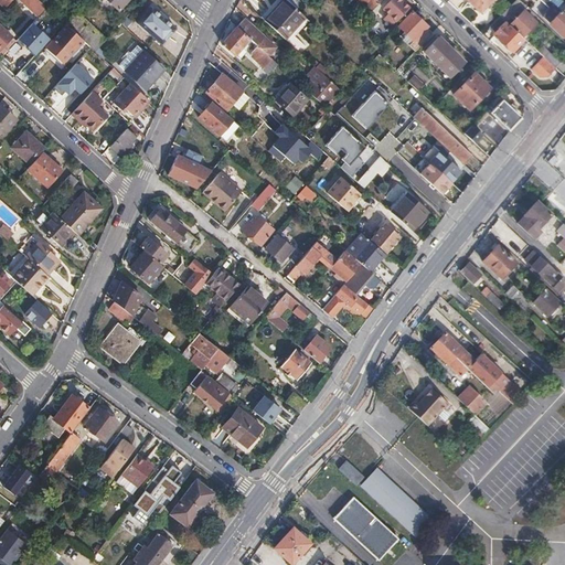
[(38,0),(25,0),(41,14),(46,8),(39,0),(38,0)]
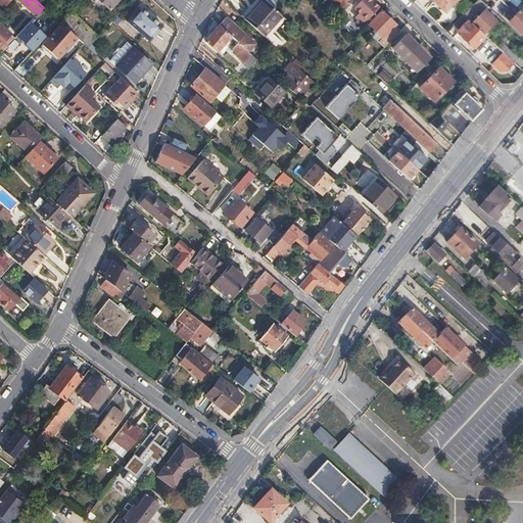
[(99,0),(110,9),(117,0),(99,0)]
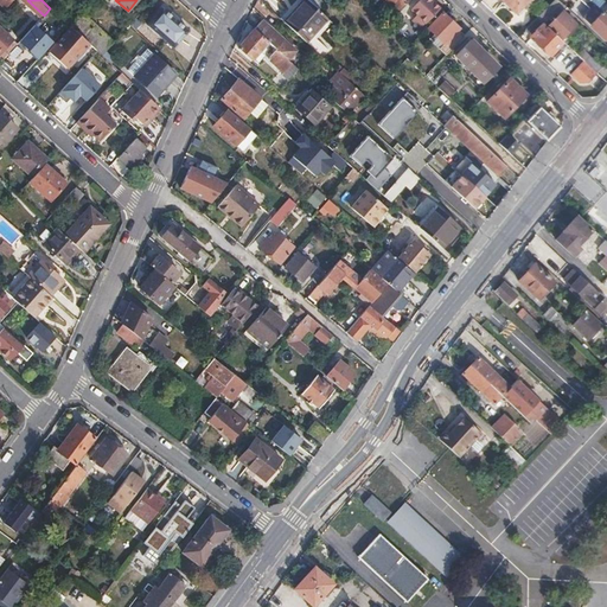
[(306,0),(302,0),(283,21),(306,43),(327,19),(318,10),(306,0)]
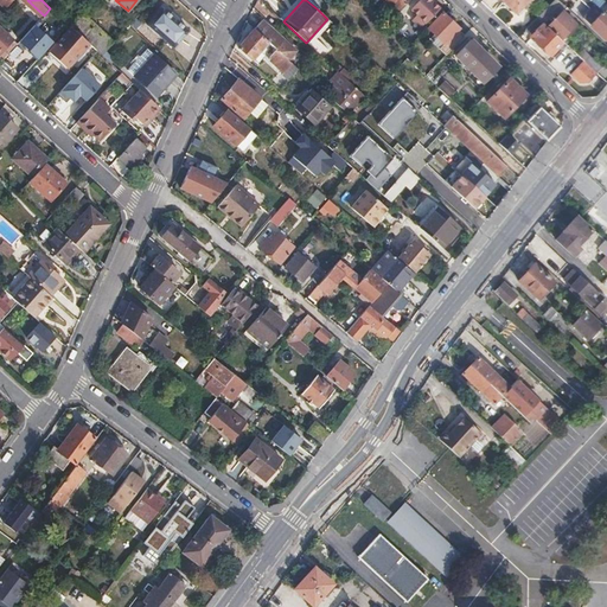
[(319,0),(306,0),(318,10),(324,4),(319,0)]
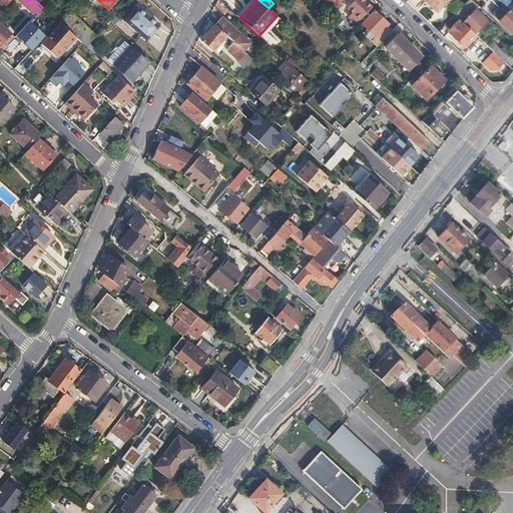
[(326,0),(335,9),(343,0),(326,0)]
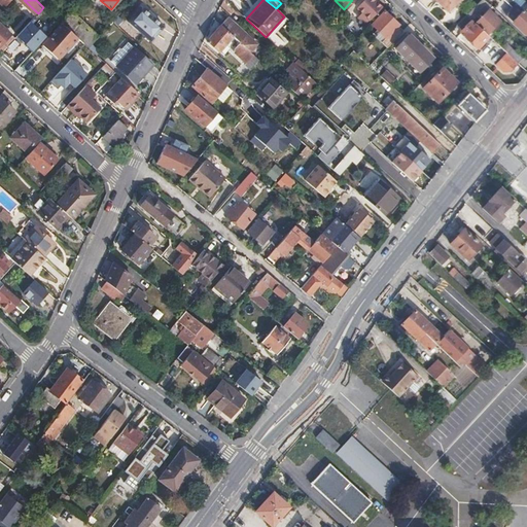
[(381,7),(373,0),(363,0),(356,8),(369,20),(381,7)]
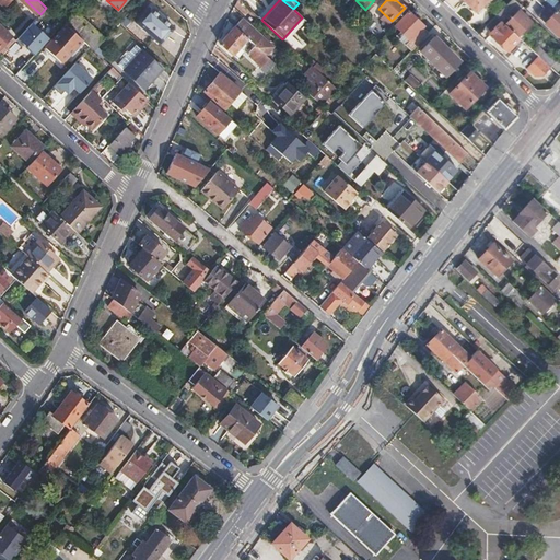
[(464,0),(477,12),(488,0),(464,0)]
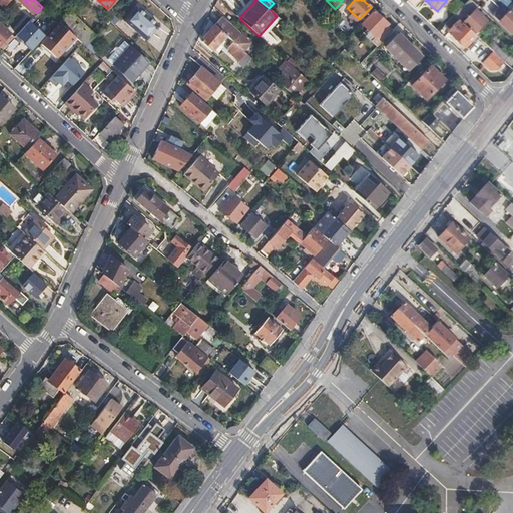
[(477,4),(472,0),(470,0),(455,15),(461,20),(477,4)]
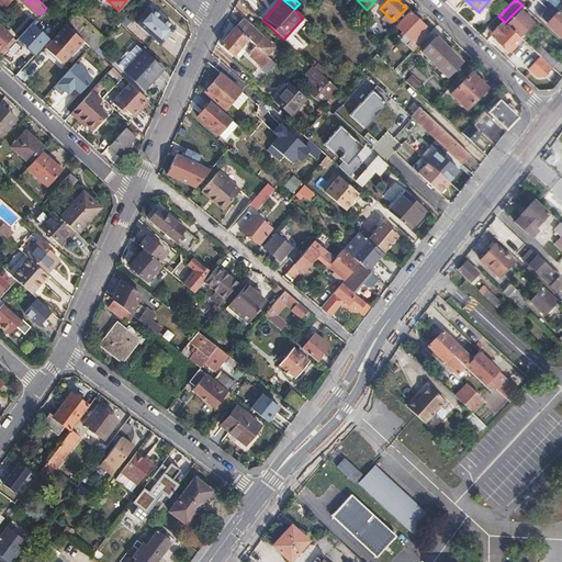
[(553,6),(547,0),(538,0),(549,10),(553,6)]
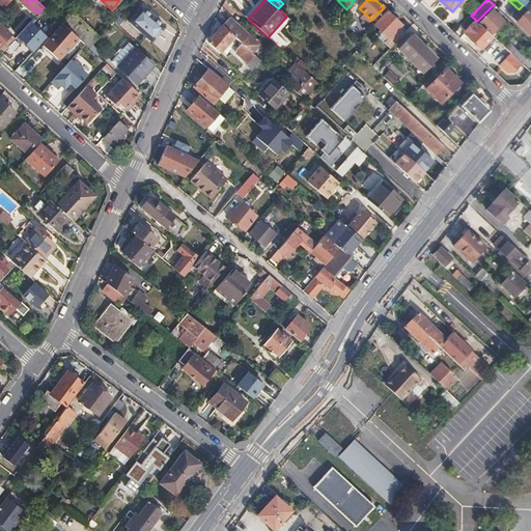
[(141,6),(129,21),(151,40),(164,26),(141,6)]
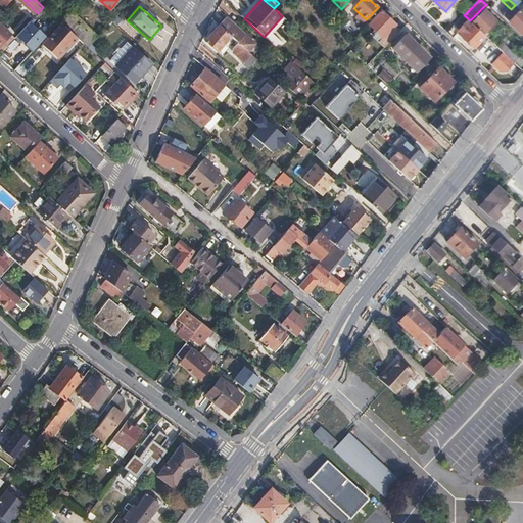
[(43,7),(38,13),(45,19),(50,13),(43,7)]
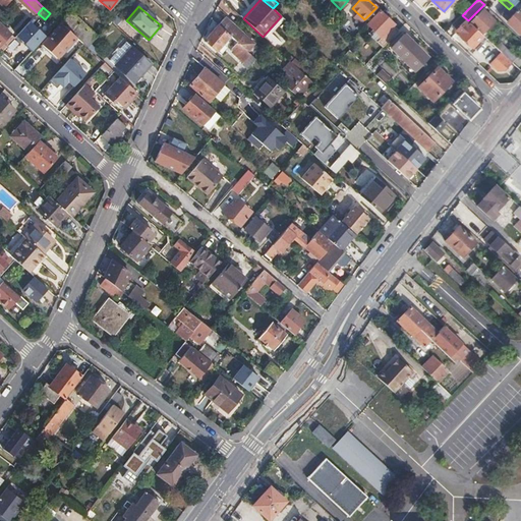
[(70,10),(59,22),(61,24),(76,38),(83,44),(88,48),(98,37),(70,10)]
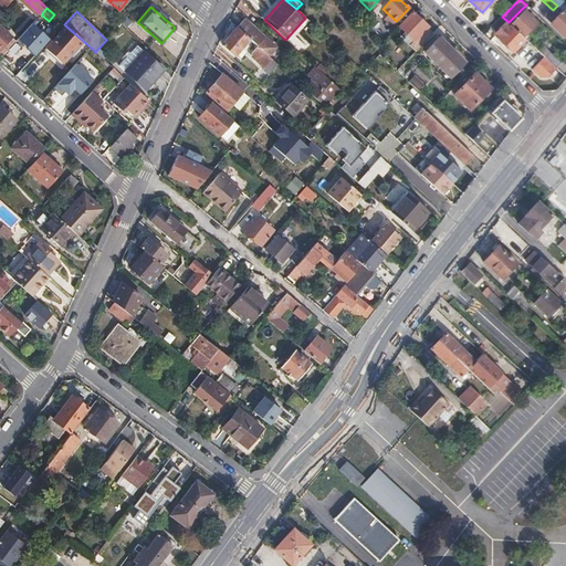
[(511,25),(523,37),(537,22),(525,11),(511,25)]
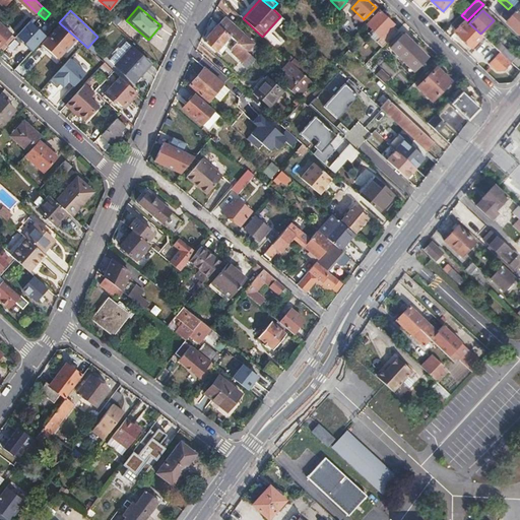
[(346,16),(341,11),(340,12),(331,21),(337,26),(346,16)]
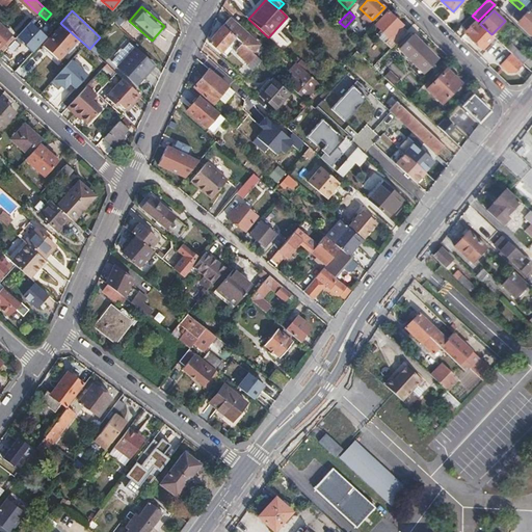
[(531,34),(531,14),(529,11),(519,22),(531,34)]
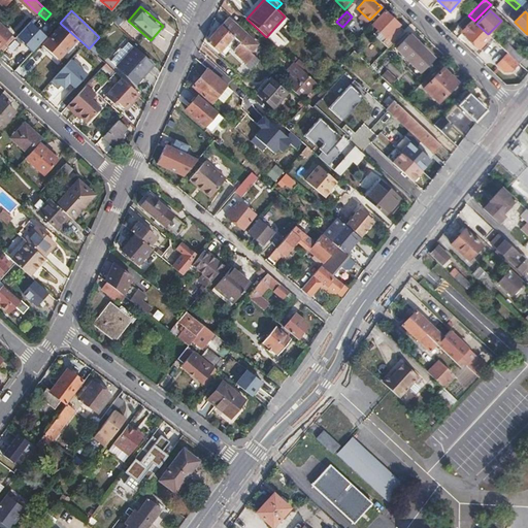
[(385,43),(389,46),(394,41),(403,31),(400,27),(386,12),(373,25),(389,39),(385,43)]
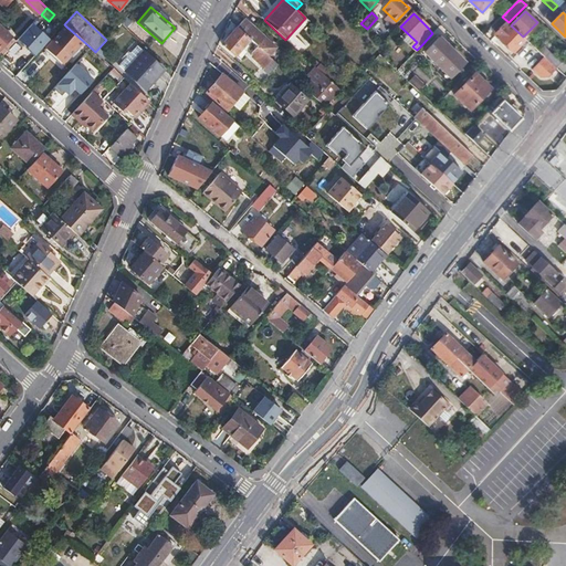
[(502,17),(501,16),(492,24),(499,30),(495,33),(513,50),(524,38),(523,37),(511,25),(509,22),(502,17)]
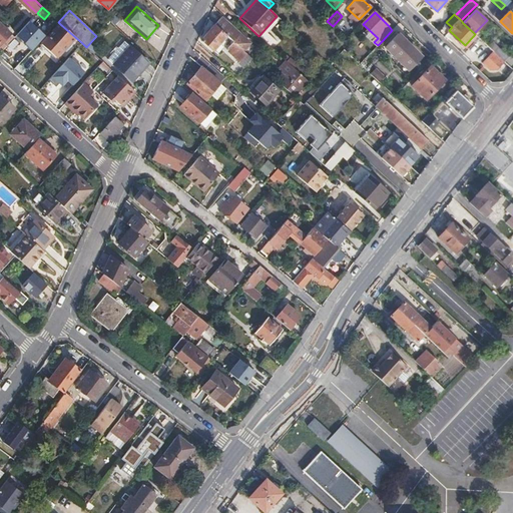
[(226,35),(233,42),(242,50),(249,43),(220,17),(214,24),(226,35)]
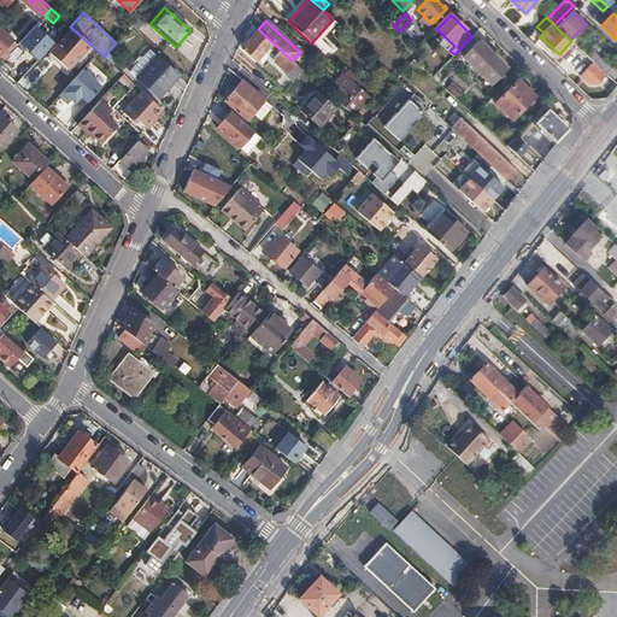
[(35,60),(53,41),(34,24),(17,42),(35,60)]
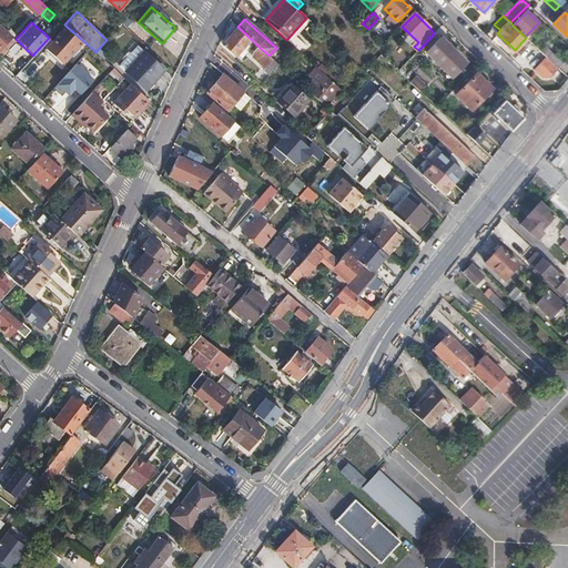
[(0,51),(12,38),(0,26),(0,51)]
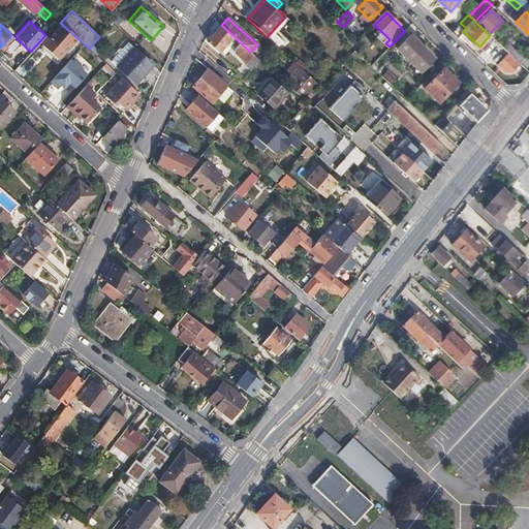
[(78,38),(62,25),(50,38),(65,52),(78,38)]
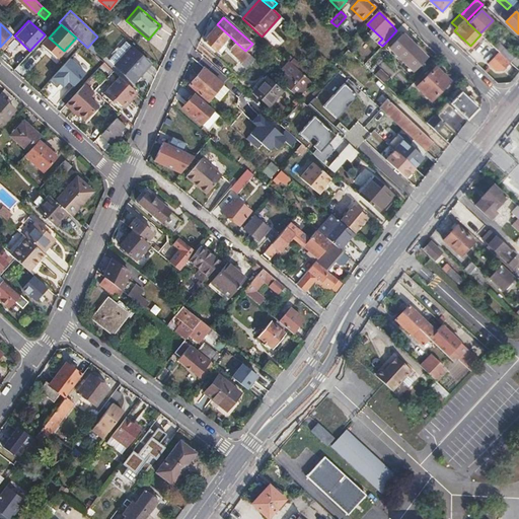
[(229,35),(217,24),(204,40),(216,51),(229,35)]
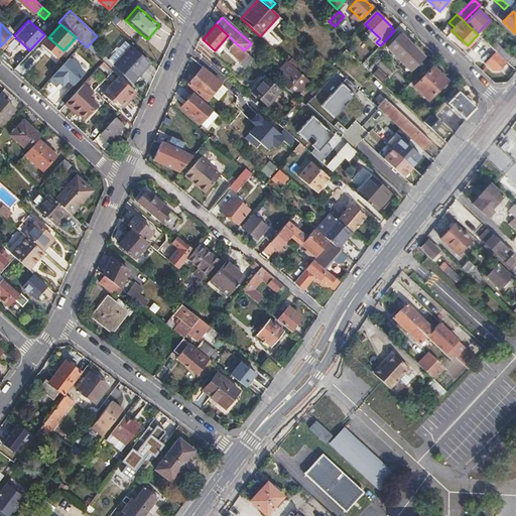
[(394,30),(385,40),(390,44),(387,47),(404,63),(400,68),(406,74),(420,58),(413,50),(415,48),(395,29),(394,30)]
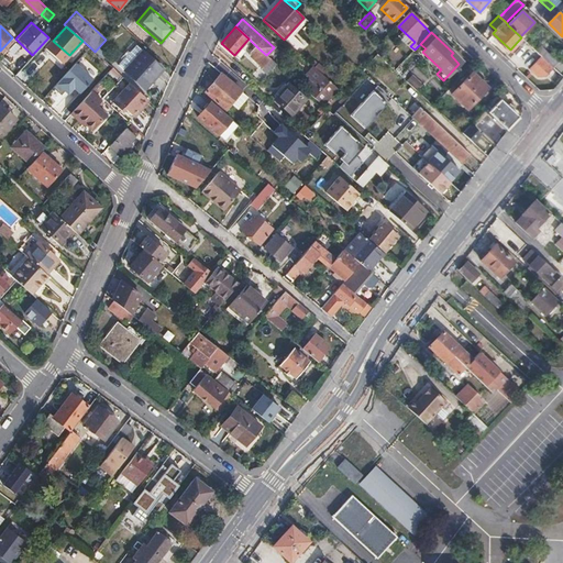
[(0,51),(0,52),(3,55),(15,41),(12,37),(0,51)]
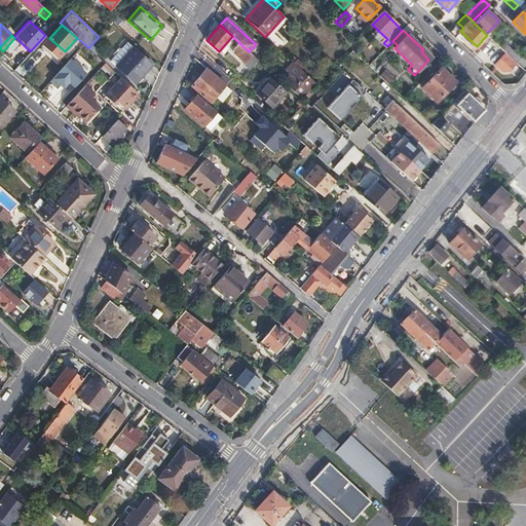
[(243,65),(250,70),(259,60),(258,59),(249,51),(239,43),(233,49),(234,52),(246,63),(243,65)]
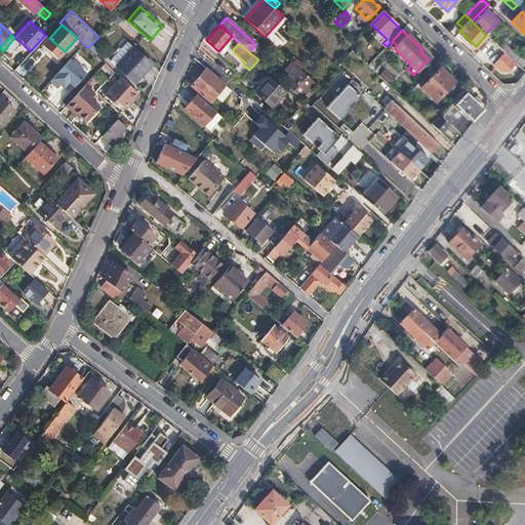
[(88,48),(84,44),(79,50),(83,54),(75,63),(86,73),(99,58),(88,48)]
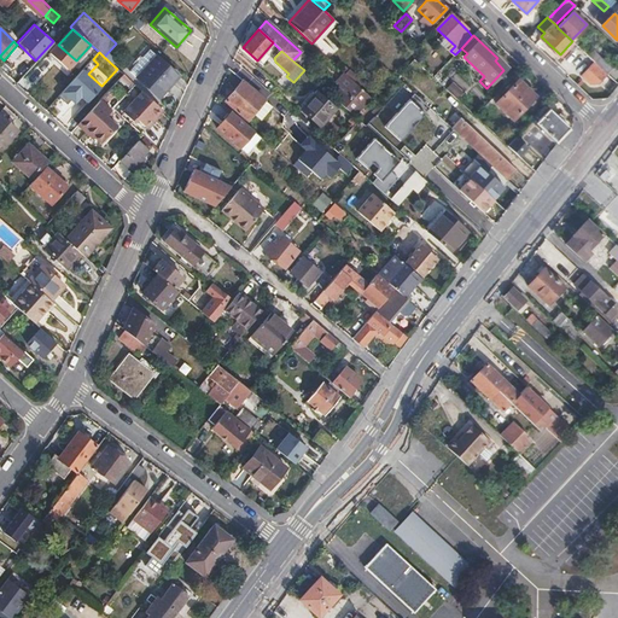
[(158,58),(139,79),(158,95),(164,89),(165,91),(179,76),(158,58)]
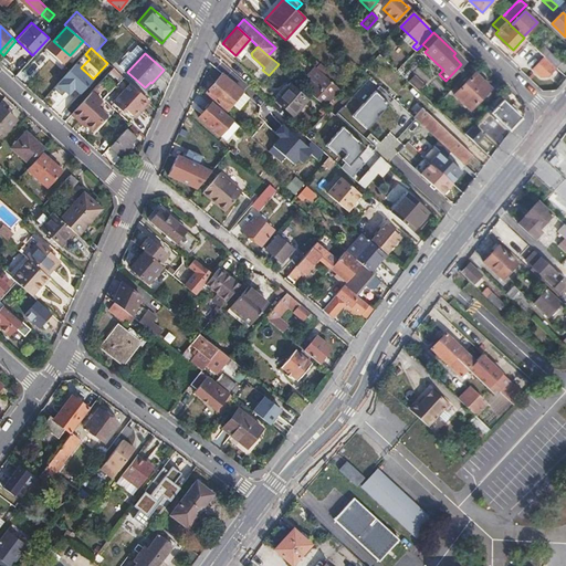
[(546,59),(557,69),(563,63),(552,53),(546,59)]
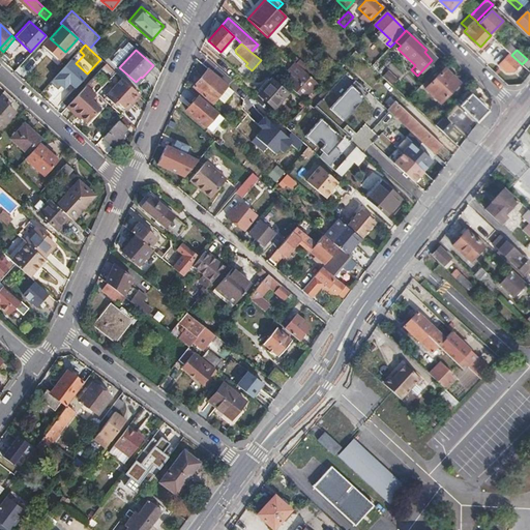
[(511,55),(510,54),(500,64),(507,71),(514,71),(522,64),(511,55)]
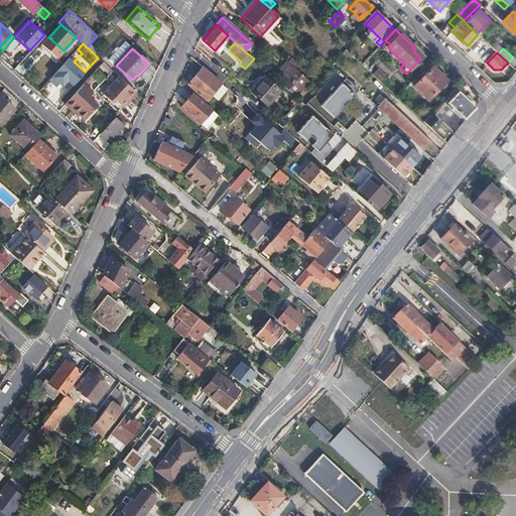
[(66,80),(72,86),(85,73),(69,56),(46,80),(56,89),(66,80)]
